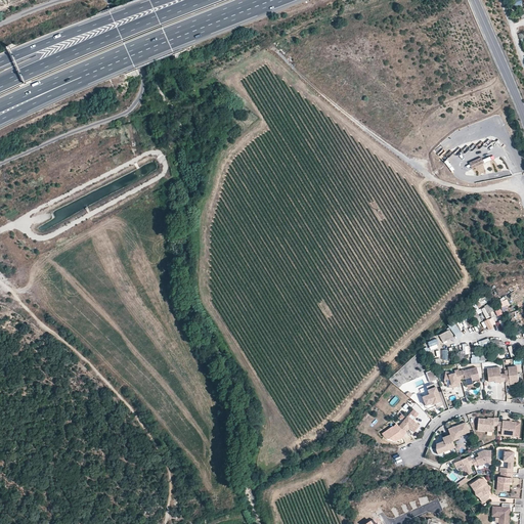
[(493,160),(498,171),(506,169),(500,157),(493,160)]
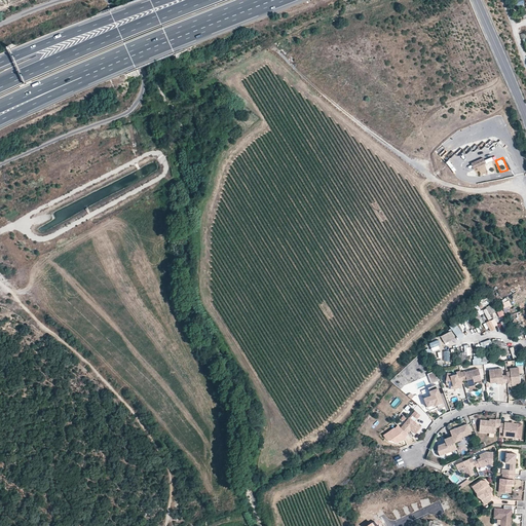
[(485,159),(473,164),(476,171),(487,165),(485,159)]
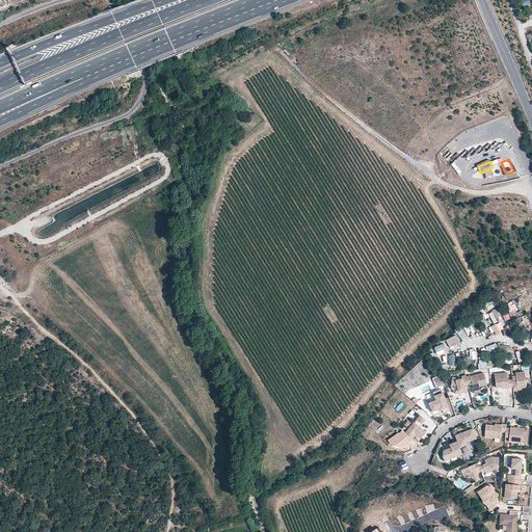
[(498,309),(488,314),(494,324),(503,319),(498,309)]
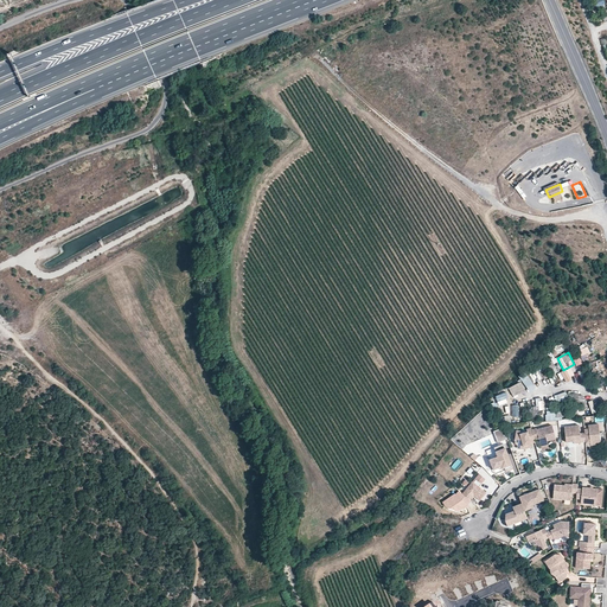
[(577,353),(570,356),(576,368),(582,365),(577,353)]
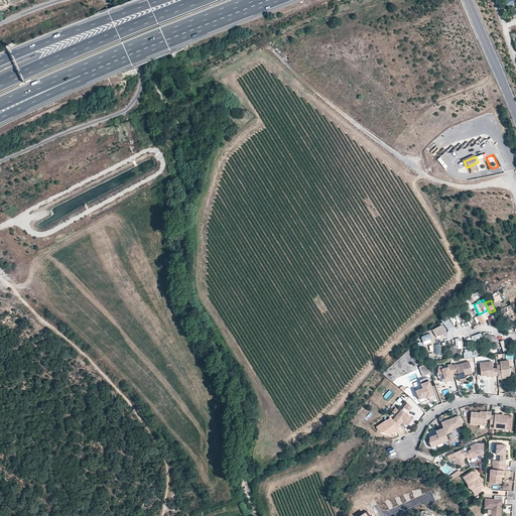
[(477,326),(487,321),(484,314),(474,317),(477,326)]
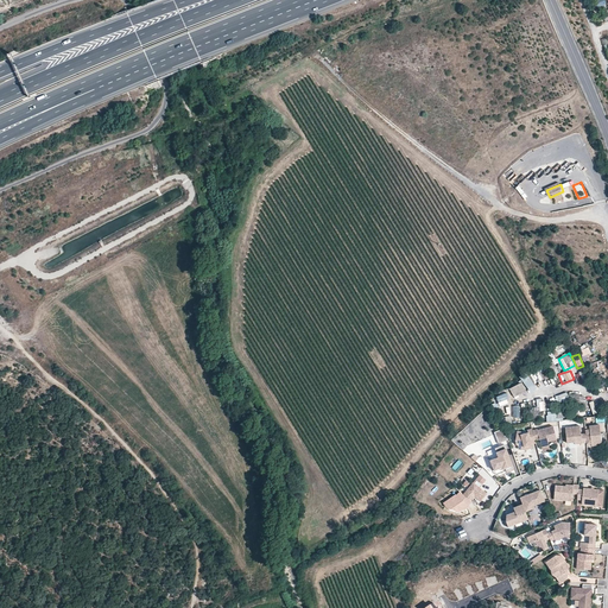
[(529,375),(521,380),(531,394),(537,390),(529,375)]
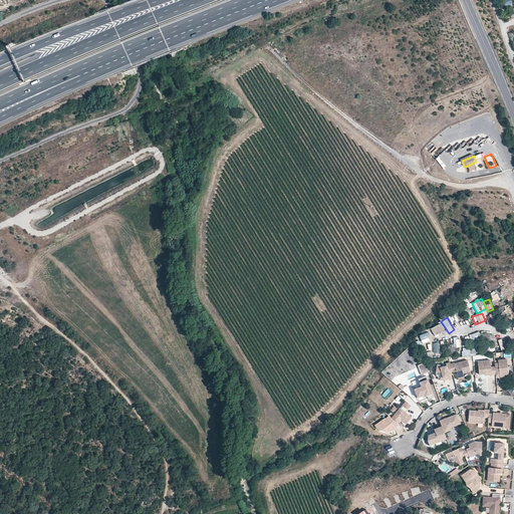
[(441,324),(431,329),(434,336),(445,330),(441,324)]
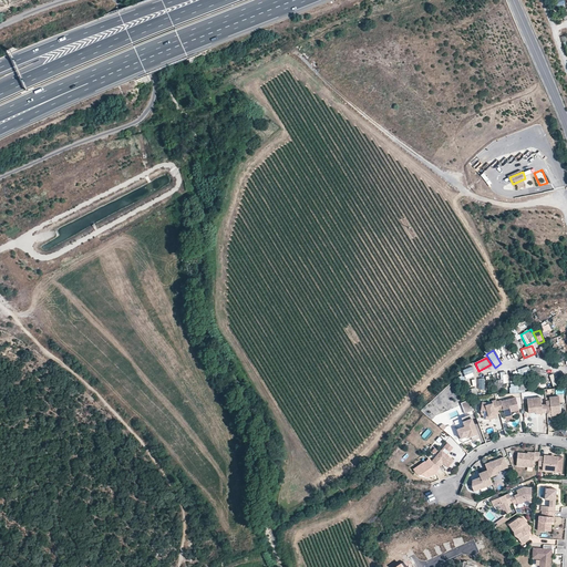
[(461,372),(465,381),(474,375),(470,367),(461,372)]
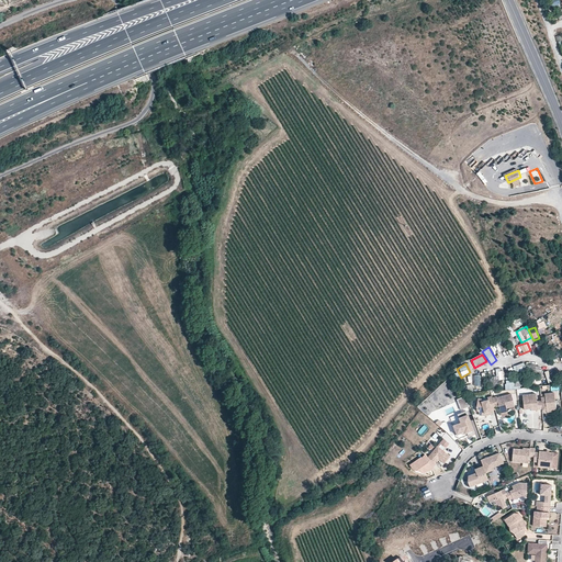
[(523,378),(514,379),(516,388),(524,386),(523,378)]
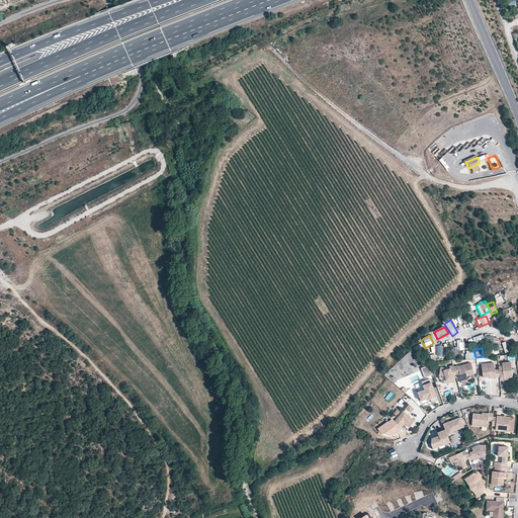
[(458,366),(453,367),(456,375),(459,374),(461,382),(467,380),(466,376),(475,375),(471,363),(458,367),(458,366)]
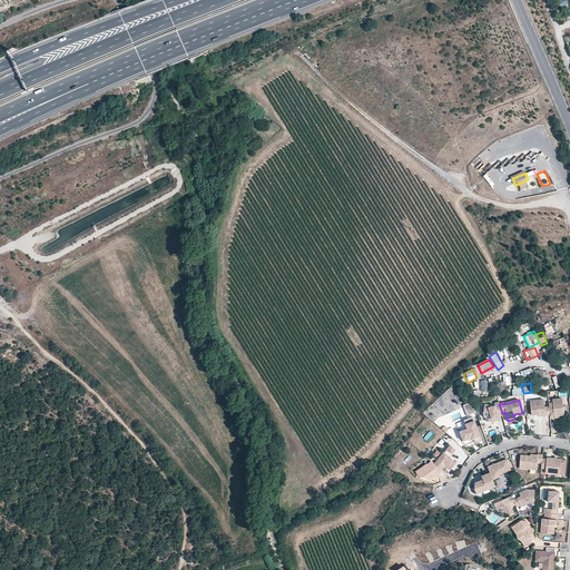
[(552,404),(549,404),(549,408),(550,416),(550,418),(554,418),(560,416),(563,416),(562,400),(552,401),(552,404)]
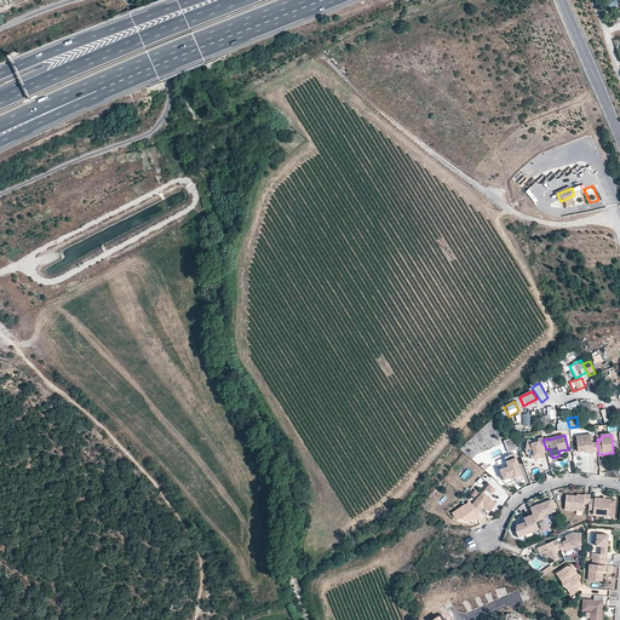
[(598,453),(597,443),(592,443),(591,436),(577,437),(578,453),(586,452),(592,452),(593,453),(598,453)]
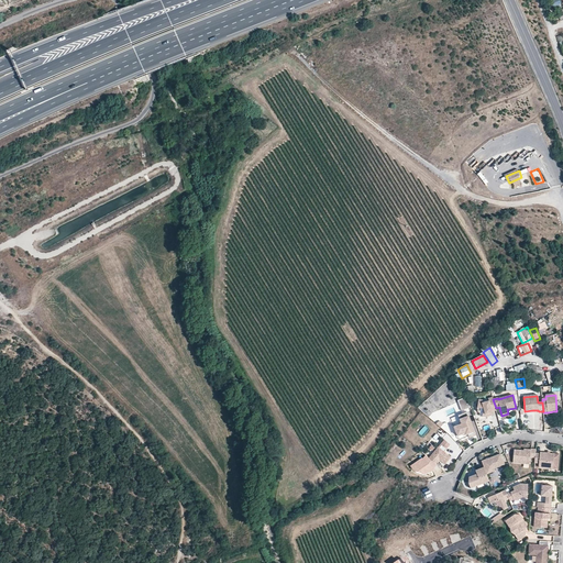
[(466,398),(457,401),(462,411),(471,408),(466,398)]
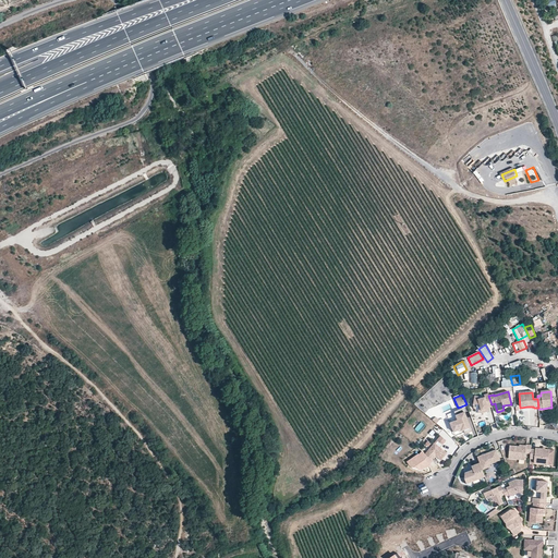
[(488,396),(488,395),(484,396),(485,398),(477,400),(474,399),(472,405),(473,405),(472,408),(473,408),(475,410),(482,411),(488,409),(492,408),(492,404),(488,396)]
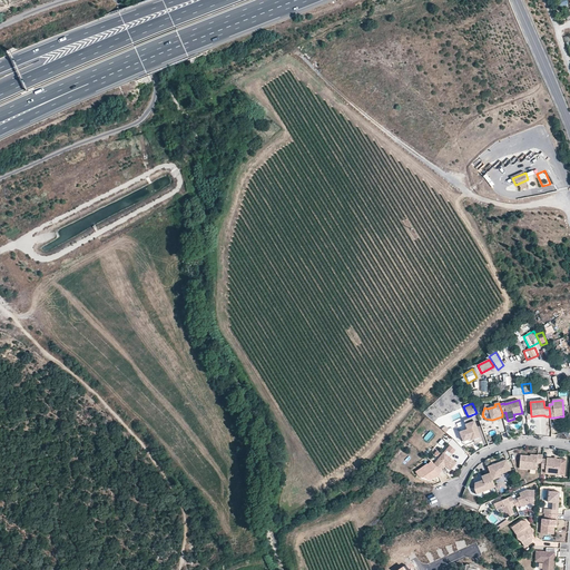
[(464,421),(468,431),(460,434),(461,439),(462,442),(473,438),(475,444),(482,442),(473,418),(464,421)]
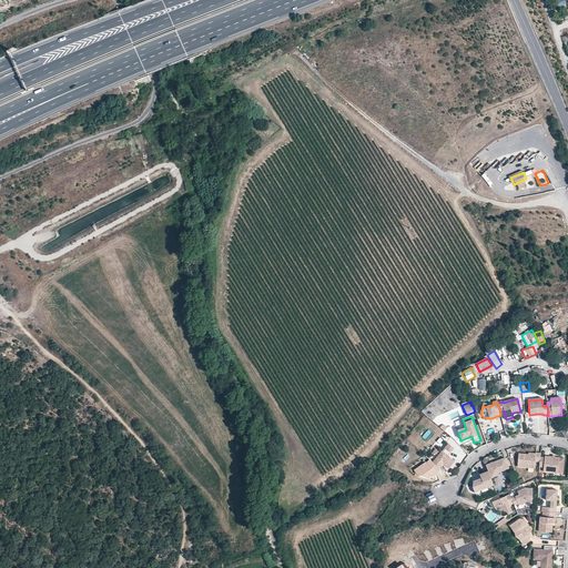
[(455,449),(448,444),(445,448),(446,450),(450,454),(455,449)]
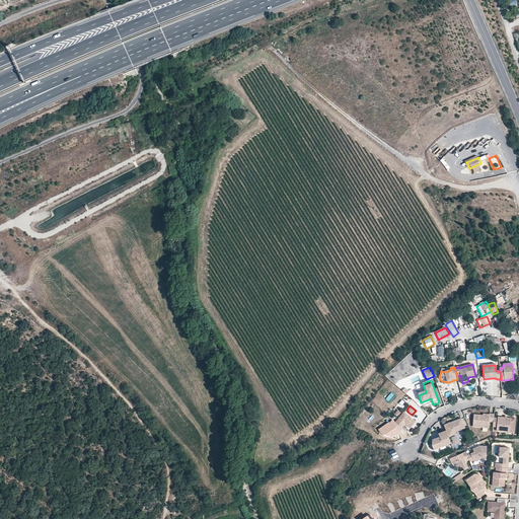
[(405,414),(403,413),(402,415),(399,418),(395,423),(401,428),(403,425),(403,424),(403,423),(404,424),(410,429),(416,423),(405,414)]
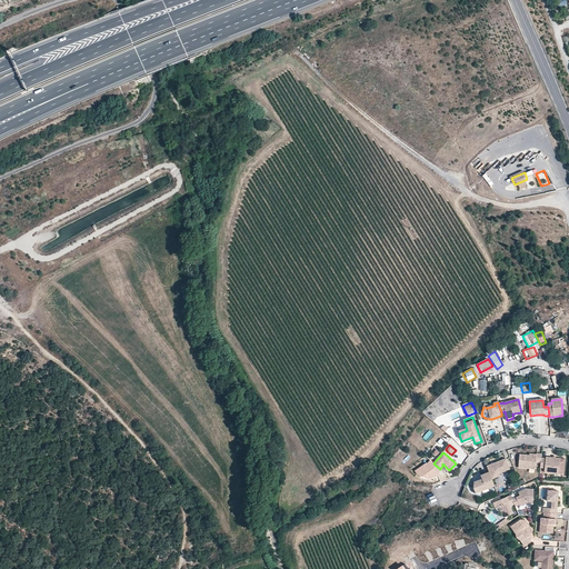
[(541,459),(542,455),(537,455),(537,456),(537,457),(530,456),(520,455),(518,468),(536,470),(536,462),(541,463),(541,459)]
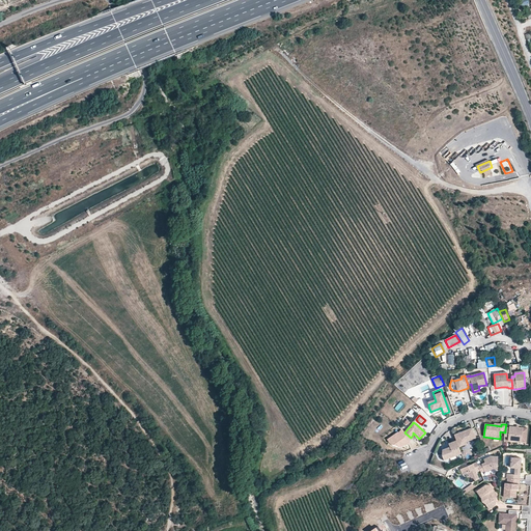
[(509,428),(505,428),(505,432),(504,438),(508,438),(508,442),(526,444),(528,429),(519,428),(516,428),(509,427),(509,428)]
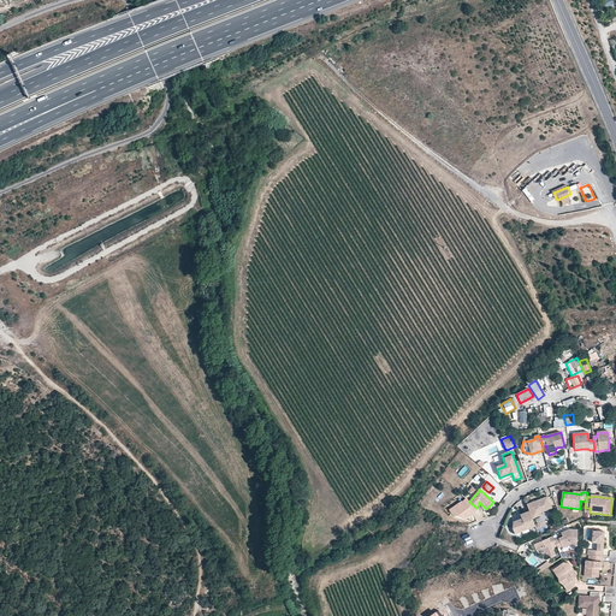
[(548,498),(527,505),(529,513),(533,520),(542,516),(542,514),(552,509),(548,498)]
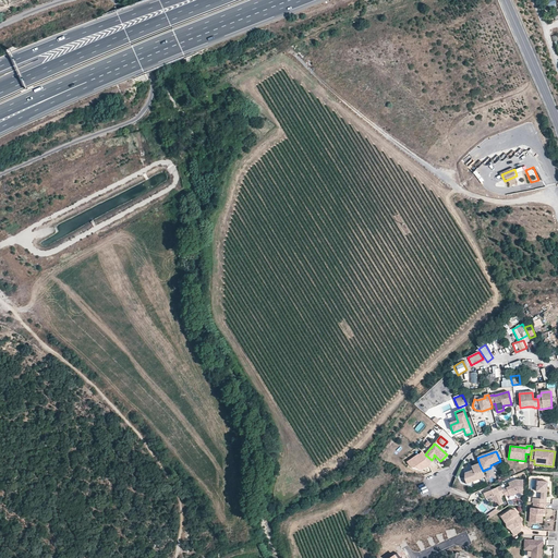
[(433,461),(432,460),(425,455),(423,452),(420,456),(419,456),(408,462),(410,466),(420,471),(432,465),(429,464),(433,461)]
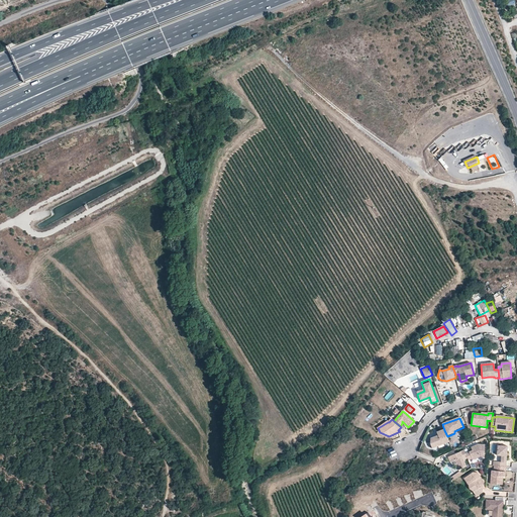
[(447,436),(444,430),(437,433),(438,436),(430,439),(430,443),(432,449),(443,445),(443,443),(449,441),(447,436)]
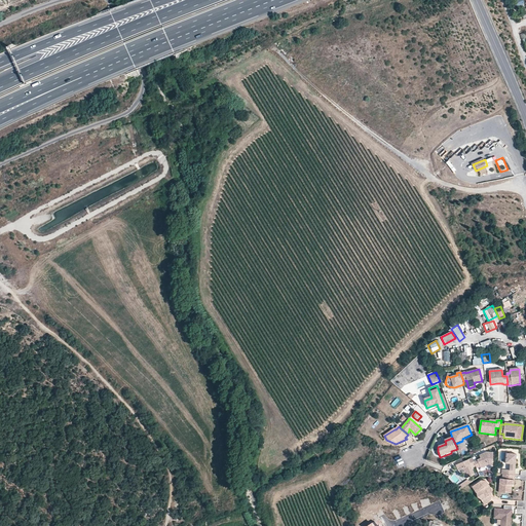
[(478,460),(474,462),(476,467),(477,468),(480,467),(481,468),(488,465),(493,465),(493,453),(486,453),(480,456),(481,459),(482,460),(478,461),(478,460)]
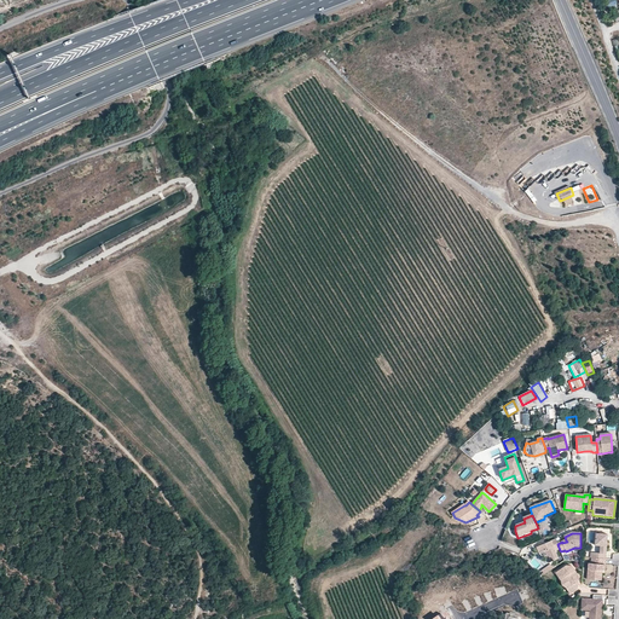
[(606,561),(607,542),(605,542),(605,536),(596,536),(595,547),(600,548),(600,555),(591,554),(590,560),(591,560),(606,561)]
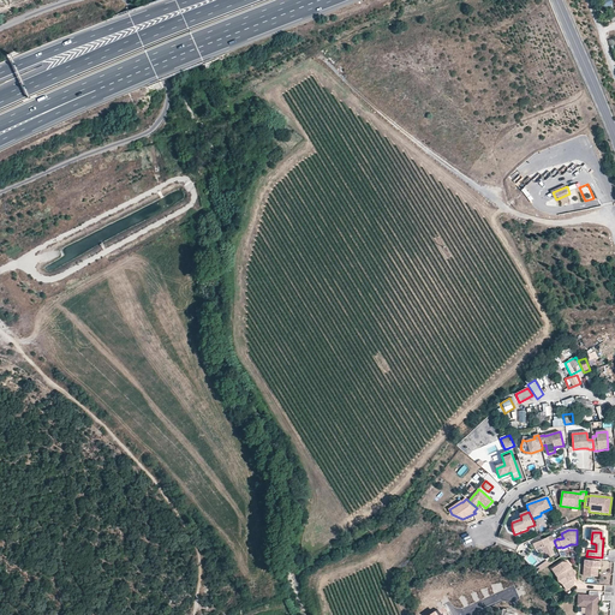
[(554,541),(553,536),(533,544),(536,550),(542,548),(544,553),(542,553),(545,560),(555,556),(551,548),(556,547),(554,541)]
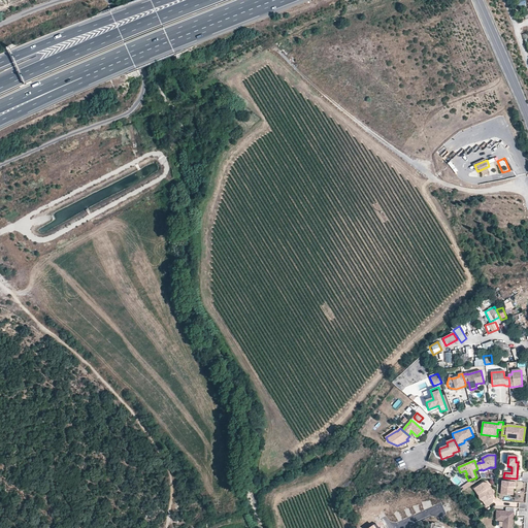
[(517,479),(504,477),(504,482),(501,482),(500,495),(508,496),(509,491),(512,491),(512,488),(514,488),(514,483),(516,484),(517,479)]
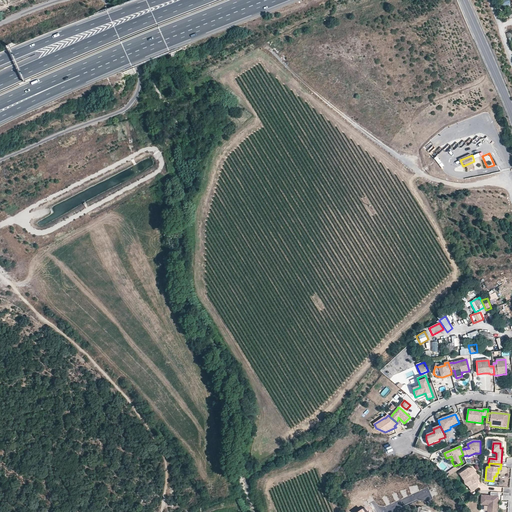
[(478,477),(473,469),(469,469),(460,474),(464,481),(467,478),(472,485),(468,488),(471,492),(477,488),(478,477)]
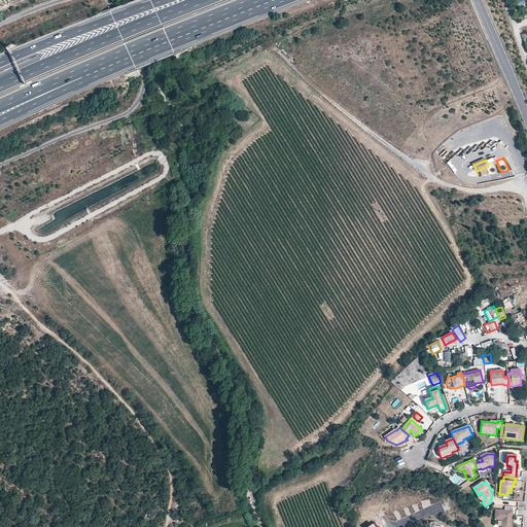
[(481,492),(478,495),(482,502),(486,499),(481,492)]
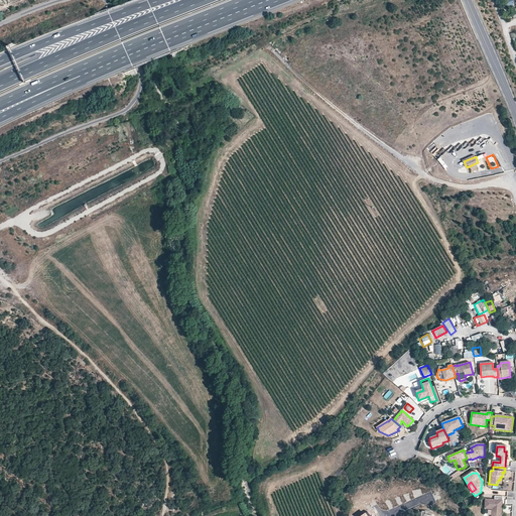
[(454,508),(465,501),(458,491),(446,498),(454,508)]
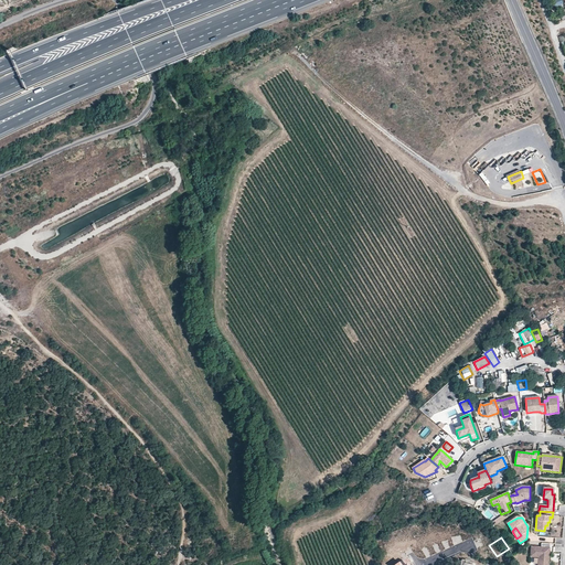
[(542,547),(532,547),(531,557),(539,558),(537,564),(548,564),(550,544),(542,543),(542,547)]
